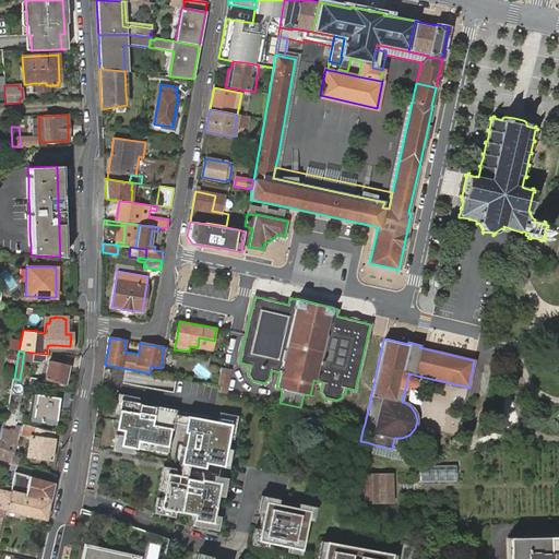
[(45,361),(47,354),(33,353),(32,361),(43,363),(43,360),(45,361)]
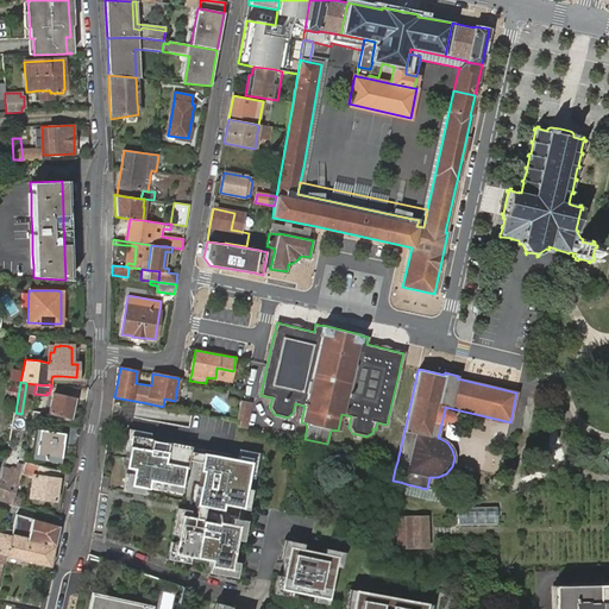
[(70,419),(75,399),(52,395),(49,414),(70,419)]
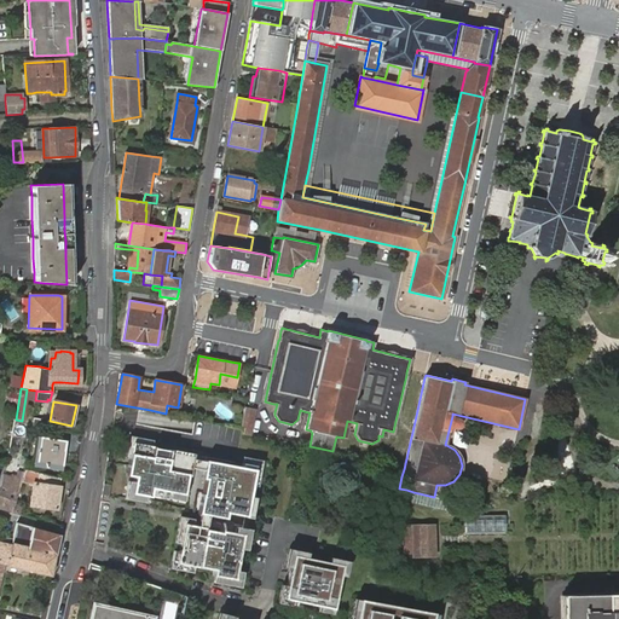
[(242,434),(249,435),(254,410),(244,408),(241,428),(243,428),(242,434)]
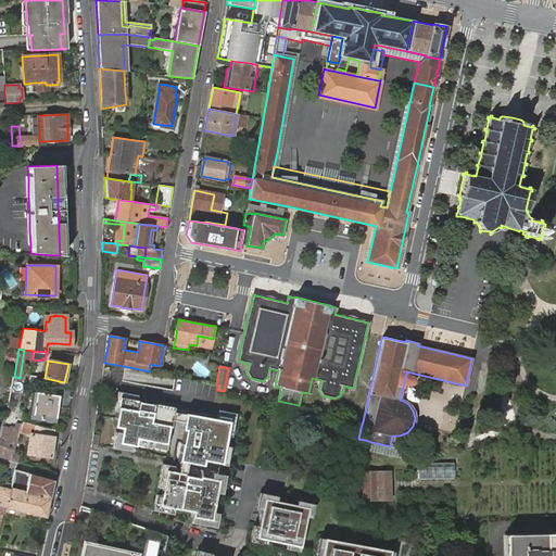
[(412,375),(406,374),(404,383),(409,384),(411,384),(412,384),(413,384),(414,383),(415,383),(415,381),(416,380),(416,379),(415,378),(415,377),(414,377),(413,376),(412,375)]
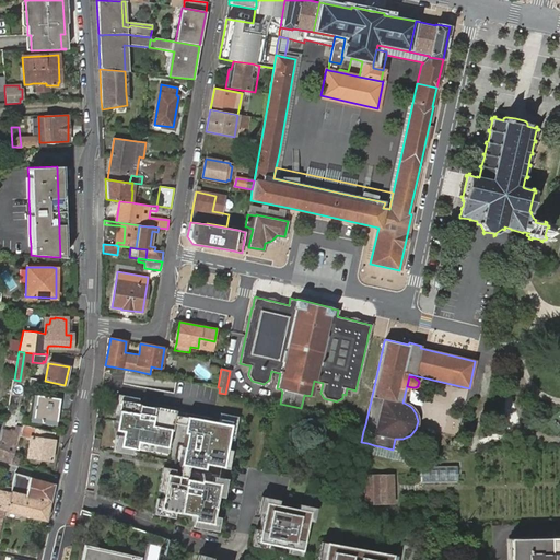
[(464,403),(466,388),(456,387),(455,401),(464,403)]
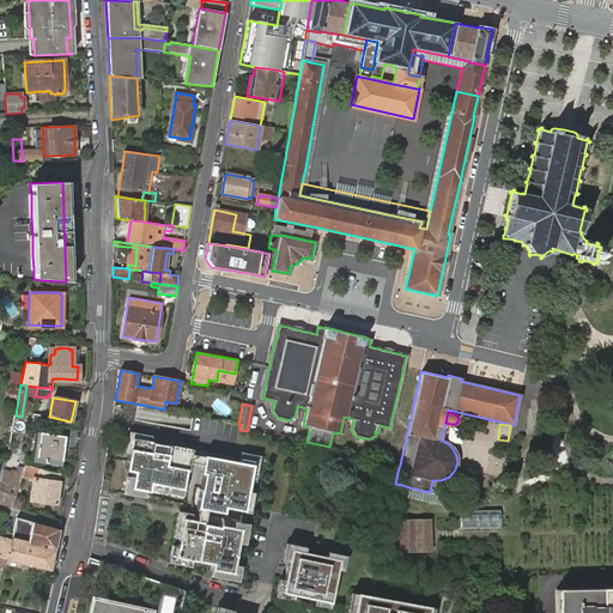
[(40,432),(36,459),(43,461),(43,462),(47,462),(47,461),(61,463),(66,436),(40,432)]
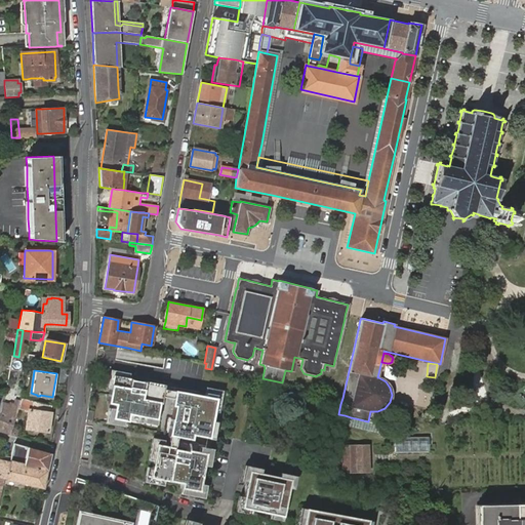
[(160,404),(164,385),(112,375),(107,403),(113,404),(111,418),(126,421),(128,414),(155,419),(158,403),(160,404)]
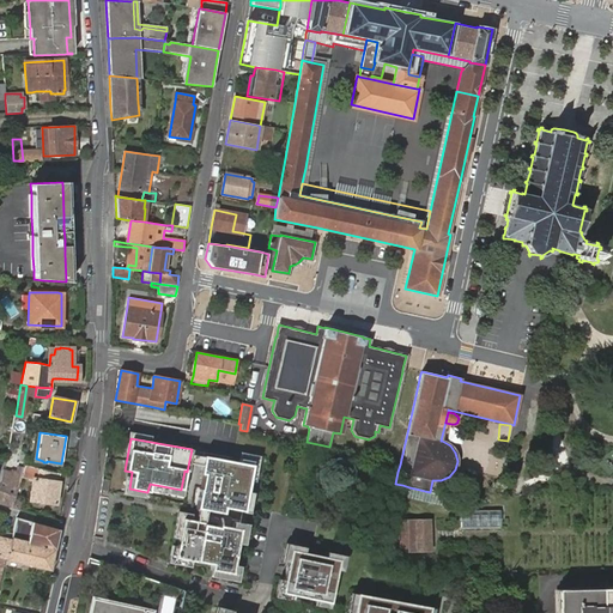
[(243,511),(253,461),(238,459),(238,462),(202,456),(199,474),(202,474),(195,509),(223,514),(224,508),(243,511)]
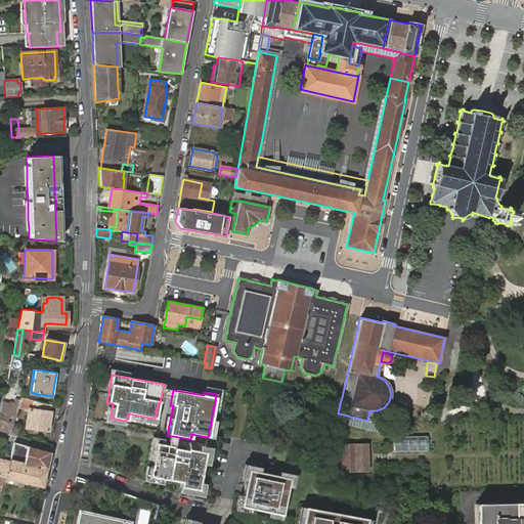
[(33,400),(20,397),(19,400),(17,407),(29,409),(26,428),(47,431),(50,412),(51,405),(33,400)]
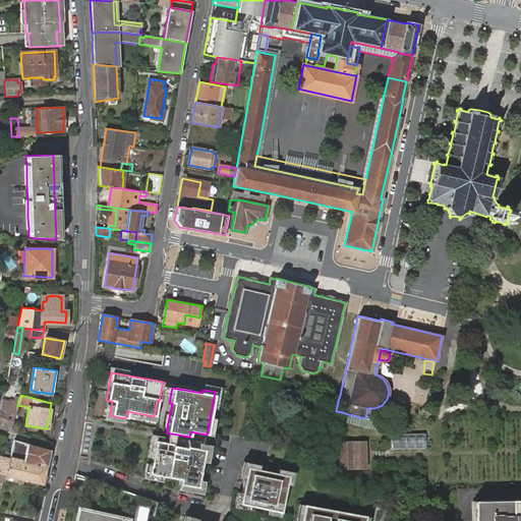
[(15,414),(17,405),(19,398),(15,397),(14,401),(10,400),(7,410),(0,408),(0,427),(9,430),(13,417),(15,414)]
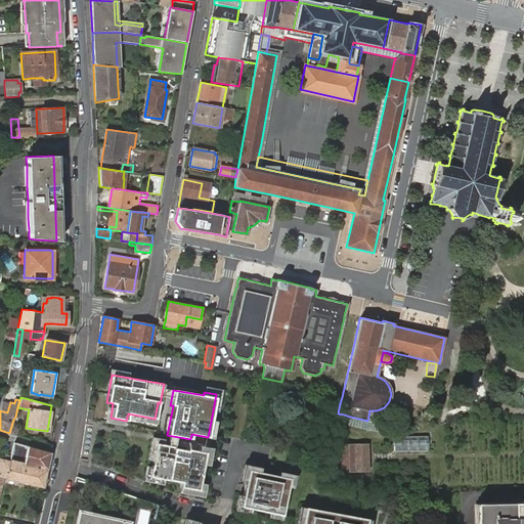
[(344,415),(338,413),(333,439),(338,440),(342,441),(347,416),(344,415)]
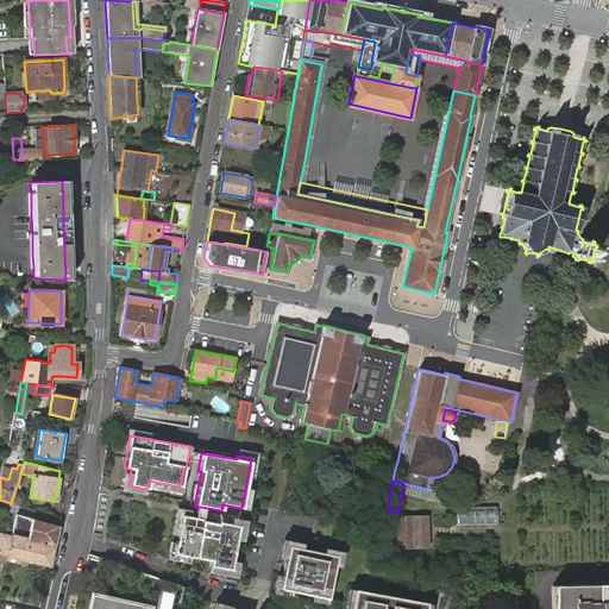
[(427,489),(407,484),(405,493),(440,501),(441,493),(427,489)]
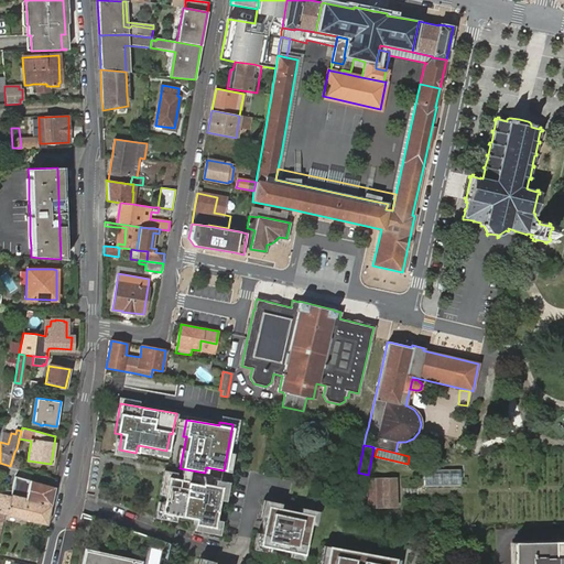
[(424,469),(425,487),(461,486),(461,469),(424,469)]
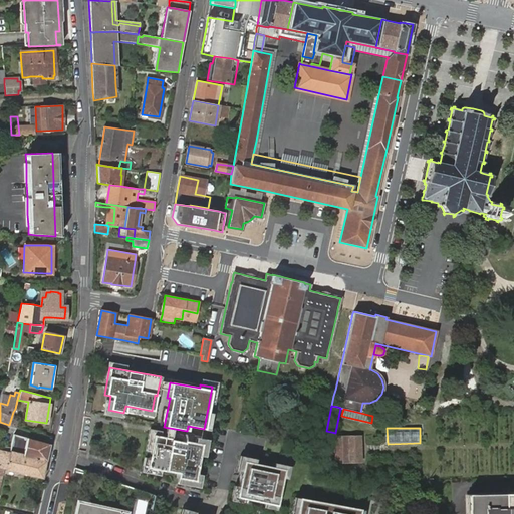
[(331,432),(326,431),(322,448),(317,473),(322,474),(331,432)]
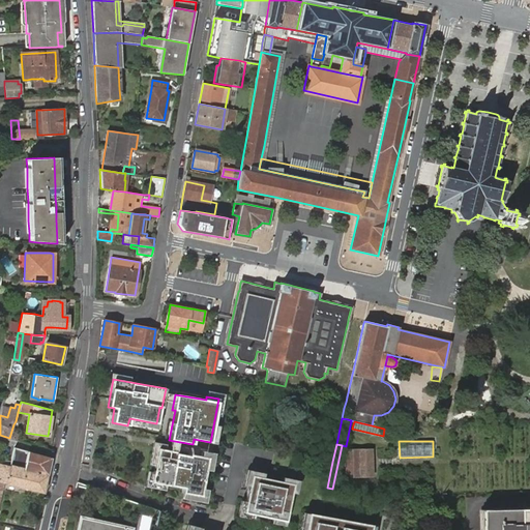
[(47,474),(51,458),(28,451),(13,447),(10,461),(9,466),(24,469),(47,474)]
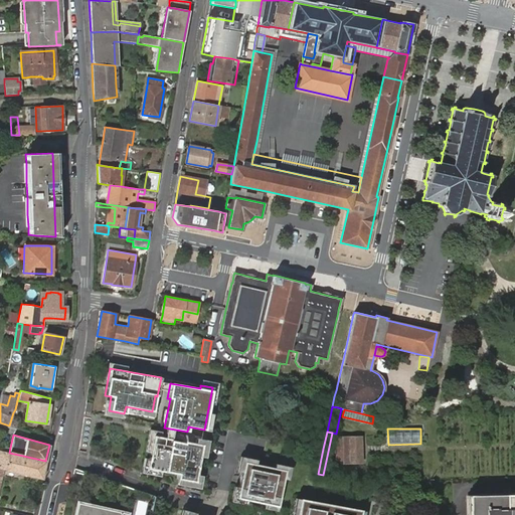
[(194,483),(200,450),(170,444),(171,439),(153,436),(147,469),(177,474),(176,479),(194,483)]
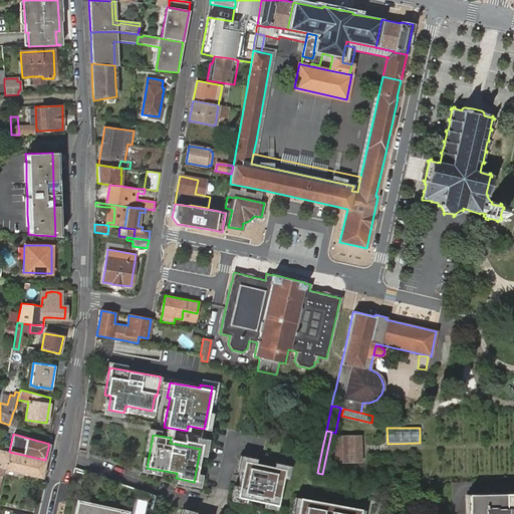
[(335,437),(335,462),(361,461),(360,437),(335,437)]
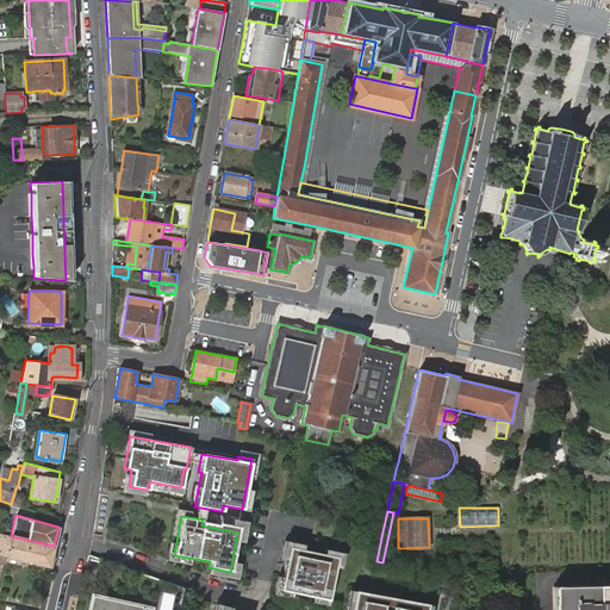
[(0,571),(4,556),(6,556),(50,567),(54,546),(27,540),(11,536),(0,533),(0,571)]
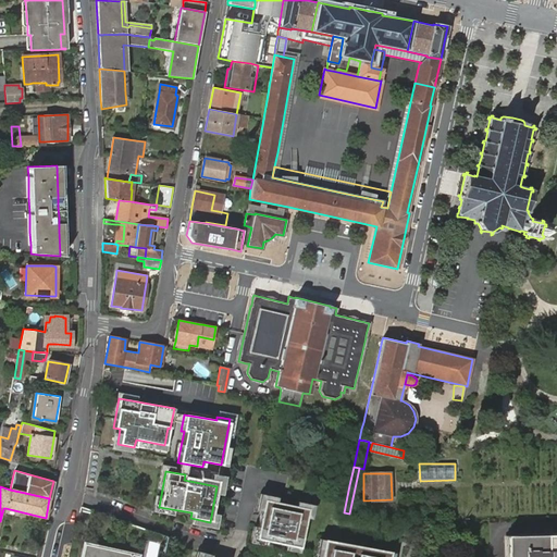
[(308,508),(263,499),(255,539),(300,547),(308,508)]
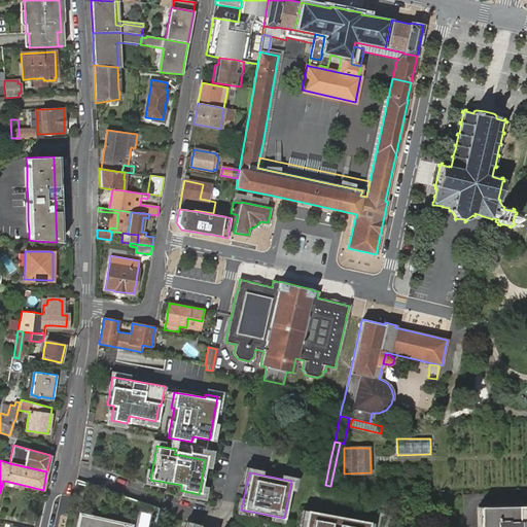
[(512,507),(481,507),(481,526),(526,526),(526,507),(519,508),(519,507),(512,507)]
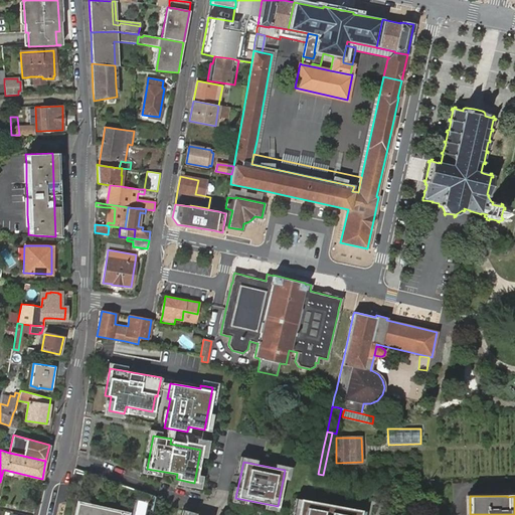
[(359,514),(360,510),(300,498),(296,514),(359,514)]
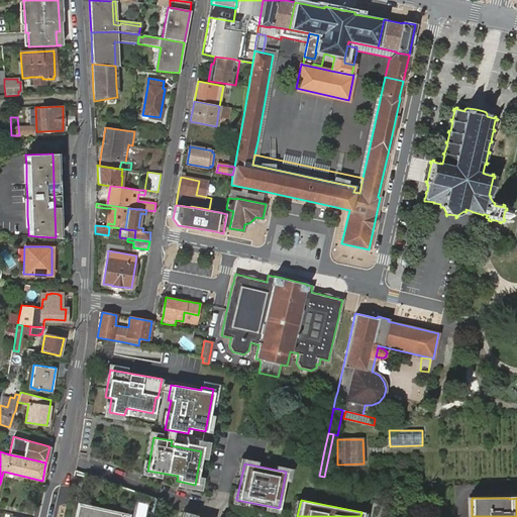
[(78,505),(74,516),(80,516),(83,506),(78,505)]
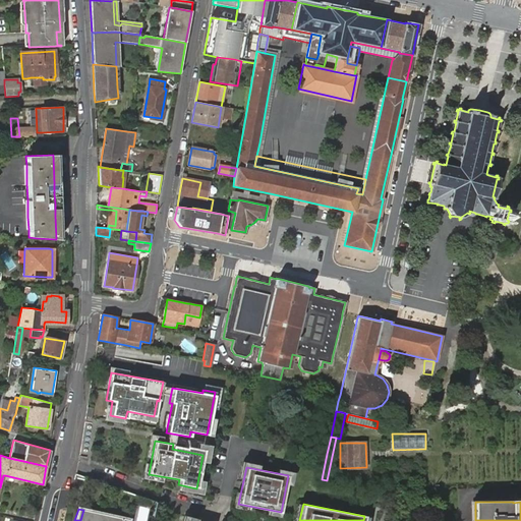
[(121,520),(122,519),(83,510),(80,520),(121,520)]
